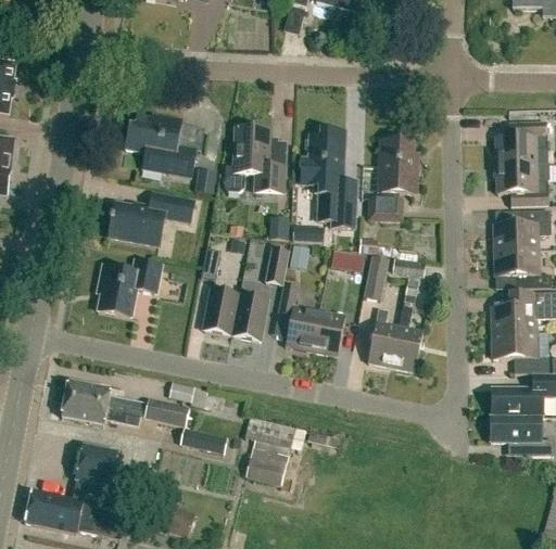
[(357,12),(361,0),(290,0),(290,1),(305,5),(306,0),(316,0),(316,1),(357,12)]
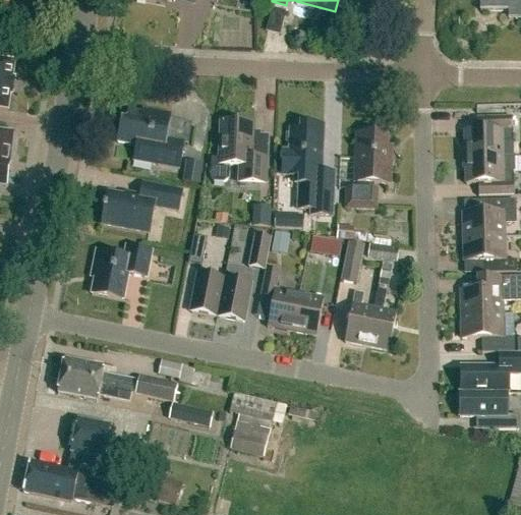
[(520,15),(520,0),(478,0),(479,7),(509,7),(509,15),(520,15)]
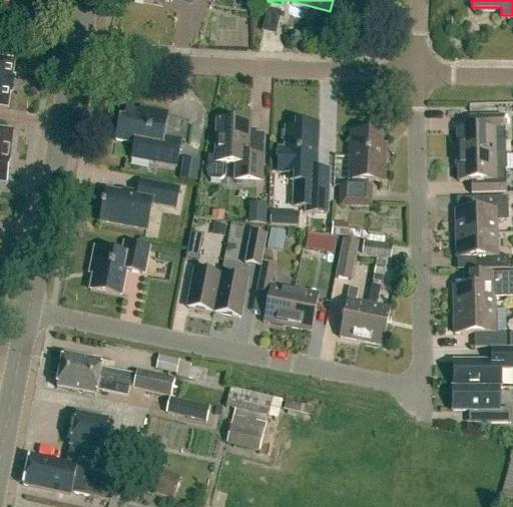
[(14,74),(12,73),(14,58),(0,55),(0,104),(7,105),(10,89),(12,90),(14,74)]
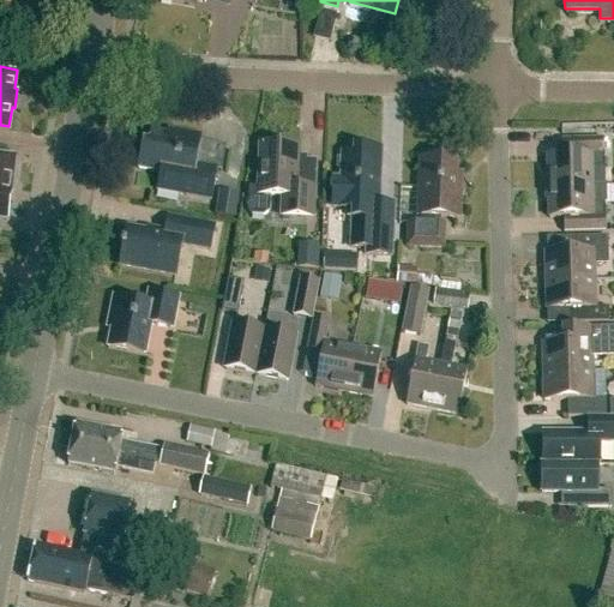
[(142,140),(138,163),(160,167),(157,185),(211,194),(217,163),(197,160),(202,131),(179,127),(178,131),(151,126),(148,142),(142,140)]
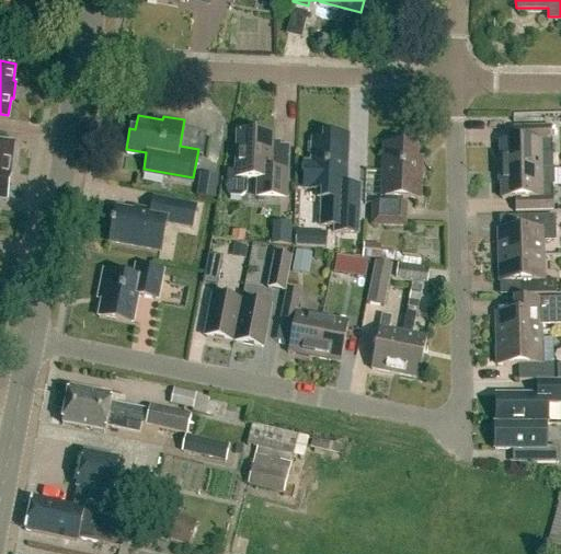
[(501,137),(501,165),(540,164),(540,149),(552,149),(551,122),(514,123),(514,137),(501,137)]
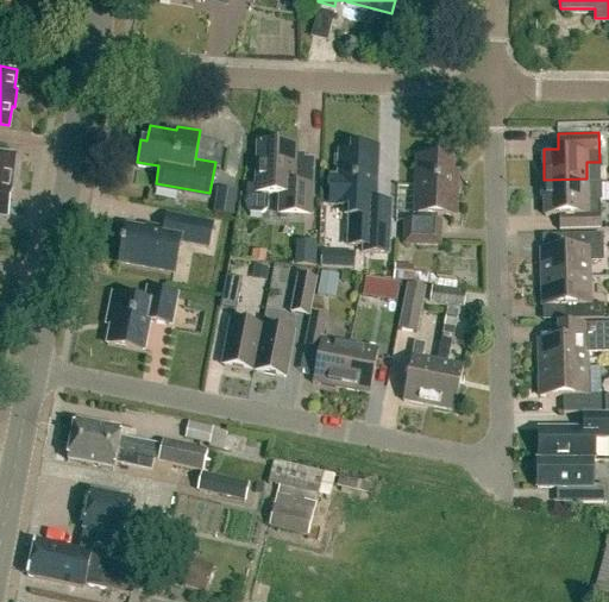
[(313,155),(303,155),(305,151),(296,150),(296,142),(258,140),(257,185),(248,183),(246,206),(250,211),(262,211),(267,207),(268,193),(281,193),(280,212),(311,213),(312,182),(313,155)]
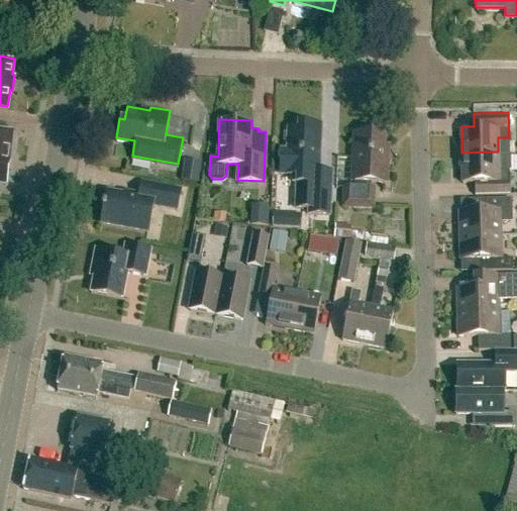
[(330,211),(332,167),(319,166),(321,121),(305,120),(304,123),(302,125),(288,125),(287,145),(282,145),(281,170),(297,171),(296,204),(308,204),(308,210),(330,211)]
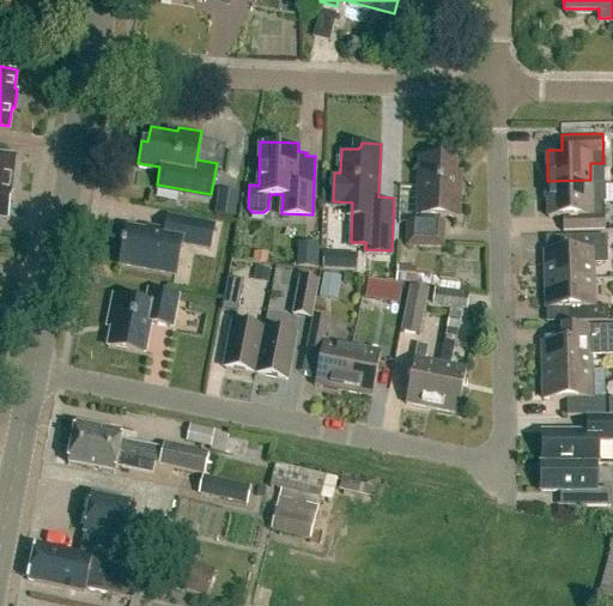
[(443,243),(444,218),(435,218),(436,211),(460,212),(461,188),(457,185),(461,182),(455,175),(455,155),(448,153),(441,146),(434,153),(419,152),(417,210),(422,210),(422,217),(408,217),(407,241),(443,243)]
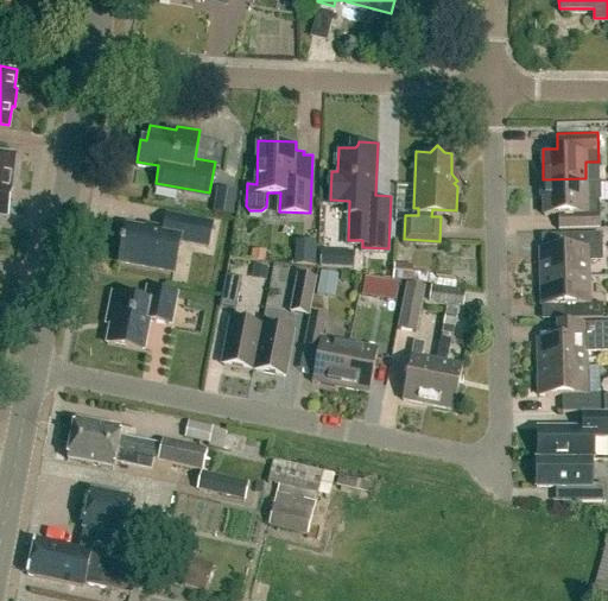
[(0,210),(5,213),(14,150),(0,147),(0,210)]
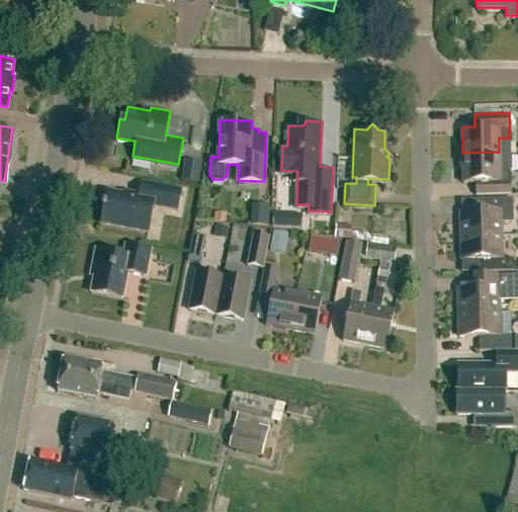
[(510,152),(499,152),(462,153),(463,179),(476,179),(476,191),(511,190),(510,152)]
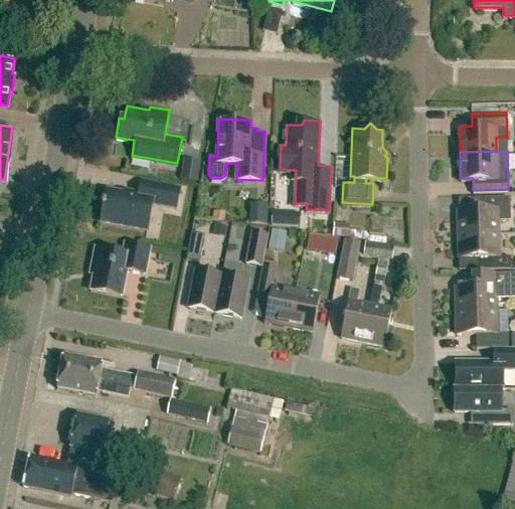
[(176,205),(180,185),(141,177),(138,190),(137,190),(137,193),(107,187),(101,217),(147,226),(152,200),(176,205)]
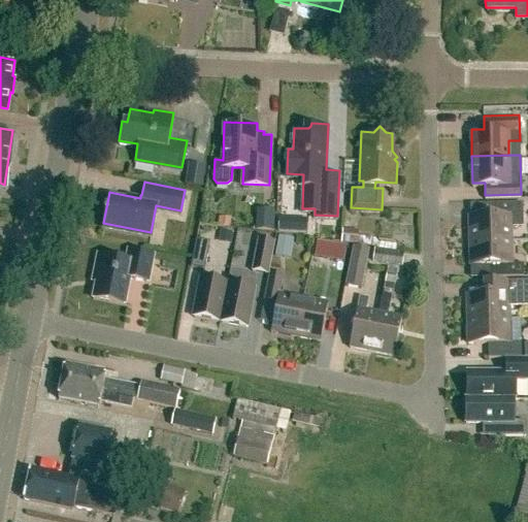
[(510,211),(522,211),(522,198),(489,199),(489,211),(469,213),(469,237),(512,235),(510,211)]
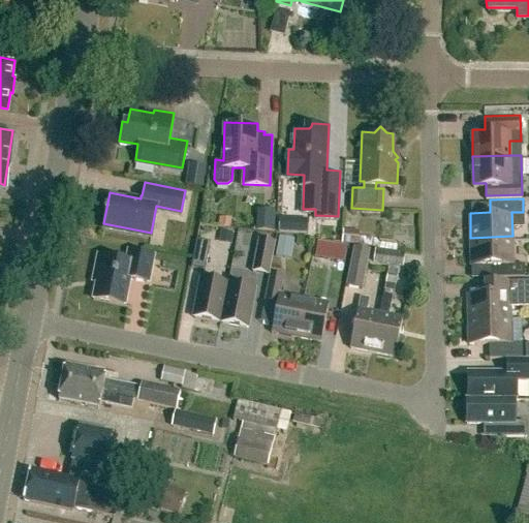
[(278,208),(263,207),(261,233),(276,234),(278,208)]
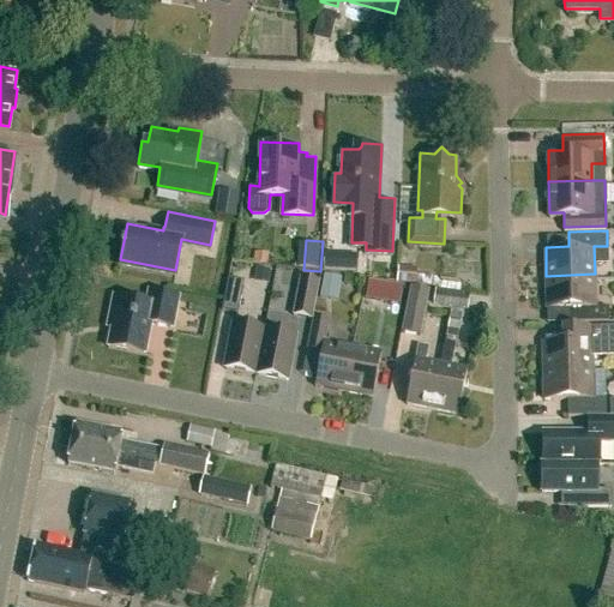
[(339,266),(341,250),(323,248),(323,265),(339,266)]
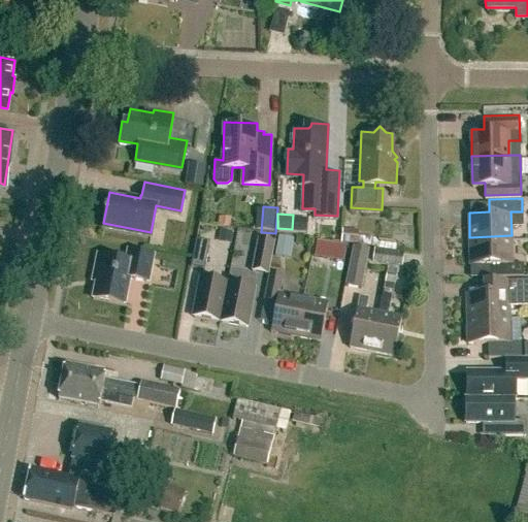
[(230,240),(232,228),(220,226),(218,238),(230,240)]
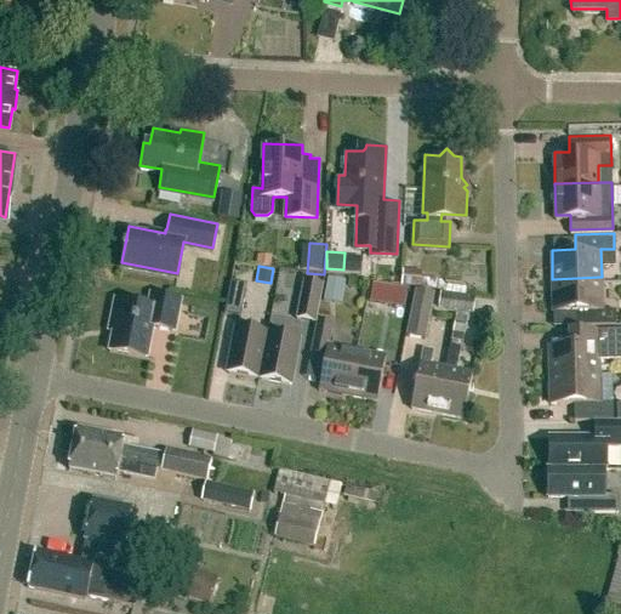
[(421,267),(402,266),(400,282),(437,284),(440,285),(445,289),(446,282),(446,280),(442,277),(438,277),(438,274),(421,273),(421,267)]
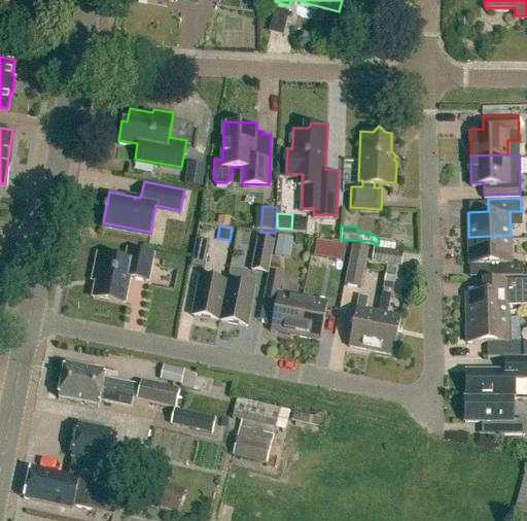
[(196,234),(190,263),(204,265),(209,237),(196,234)]
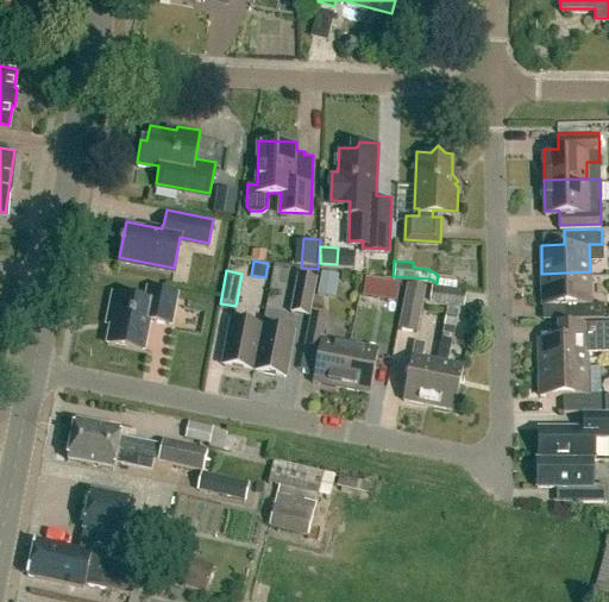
[(590,300),(590,271),(541,274),(542,301),(565,301),(566,315),(604,314),(603,300),(590,300)]
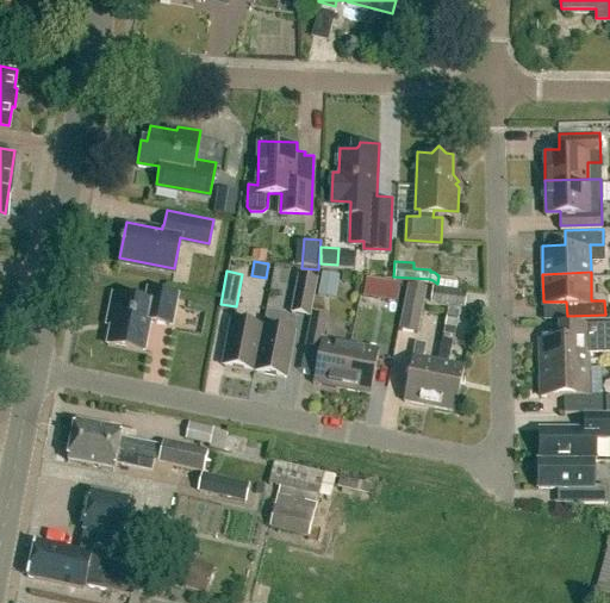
[(290,311),(310,315),(317,277),(298,273),(290,311)]
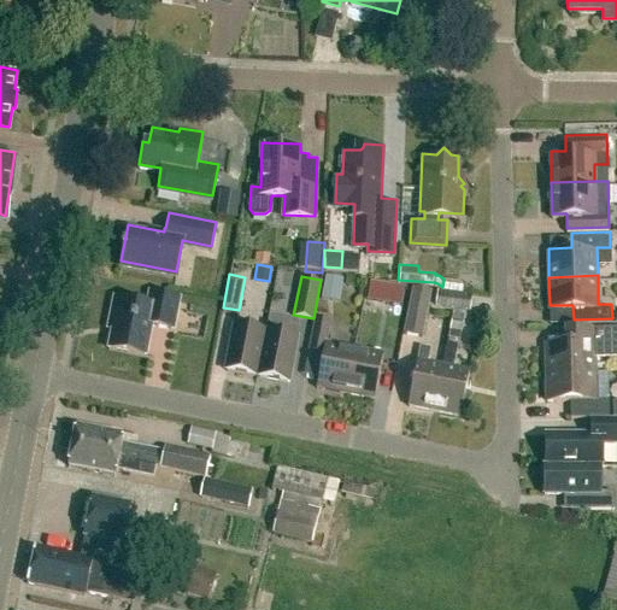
[(444,280),(442,287),(462,289),(463,281),(444,279),(444,280)]
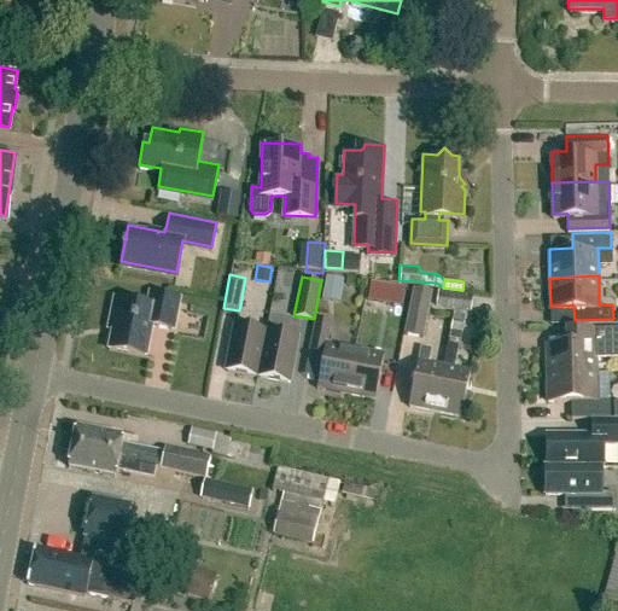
[(404,331),(424,335),(433,289),(414,285),(404,331)]
